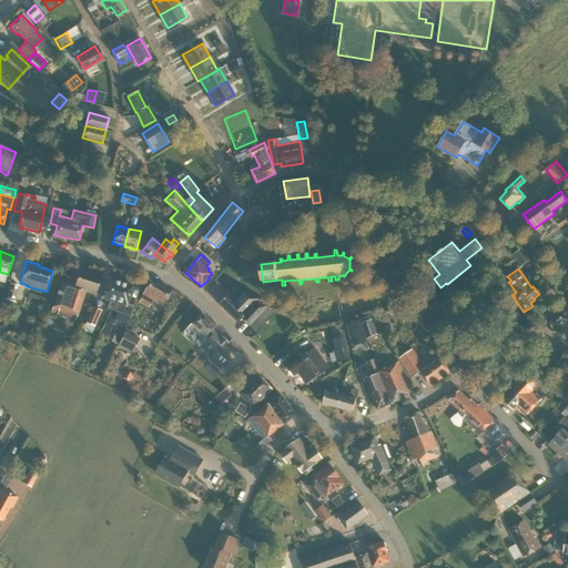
[(51,311),(58,313),(59,308),(78,314),(85,291),(94,294),(101,276),(80,270),(75,286),(61,282),(51,311)]
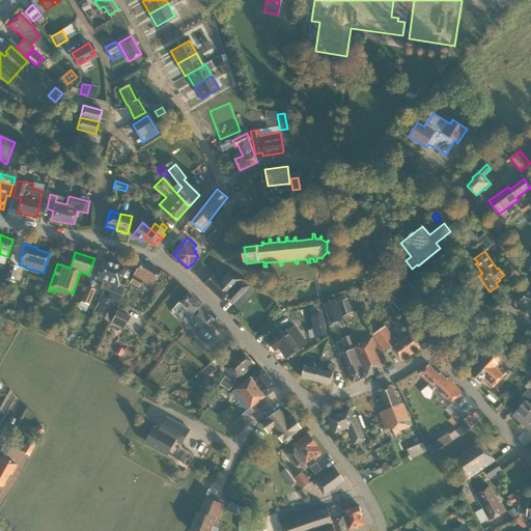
[(108,283),(114,264),(110,262),(101,260),(94,279),(103,281),(101,288),(110,291),(112,284),(108,283)]
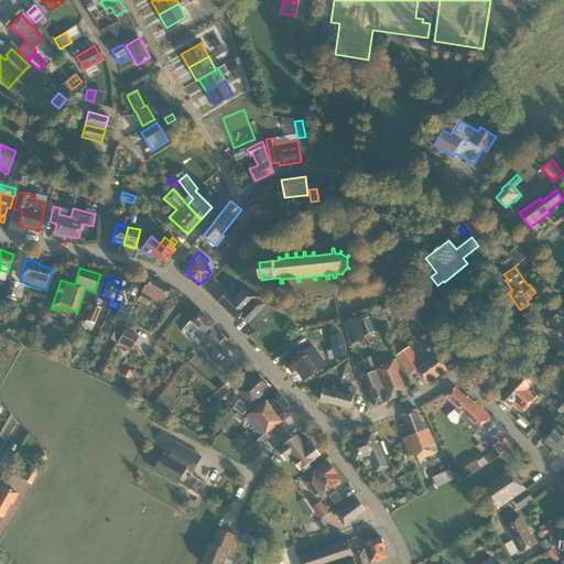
[(151,299),(161,304),(170,289),(149,277),(138,299),(137,300),(138,300),(148,305),(151,299)]
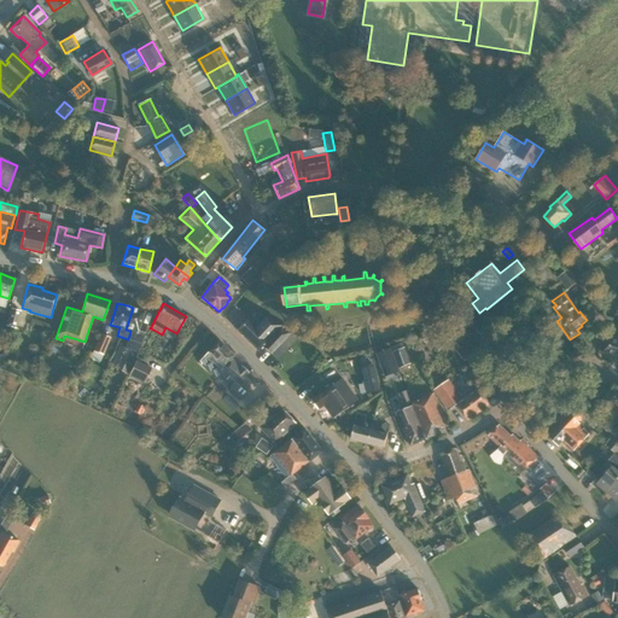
[(21,312),(11,308),(6,326),(16,328),(21,312)]
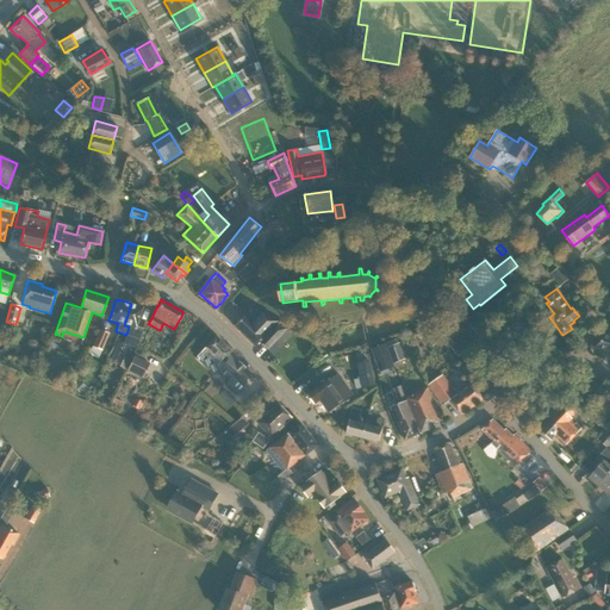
[(143,331),(143,329),(142,329),(136,327),(142,307),(132,304),(131,304),(124,325),(129,327),(126,335),(141,340),(143,331)]
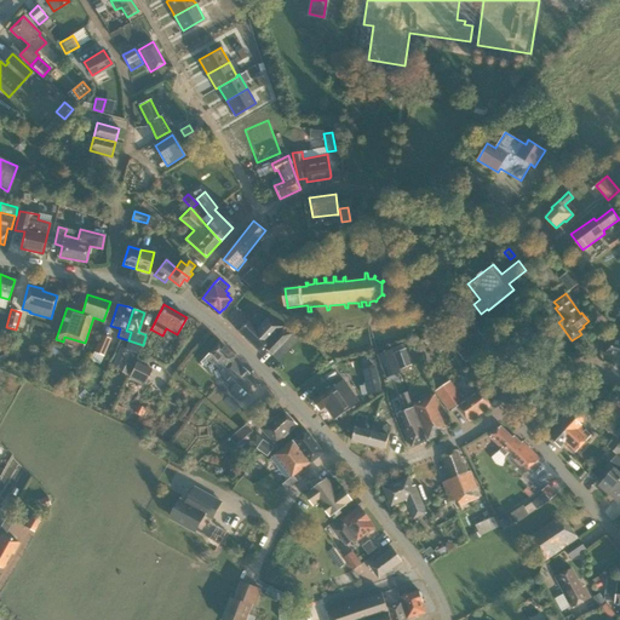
[(271,355),(292,333),(267,317),(262,323),(257,329),(248,320),(237,331),(258,351),(263,346),(271,355)]
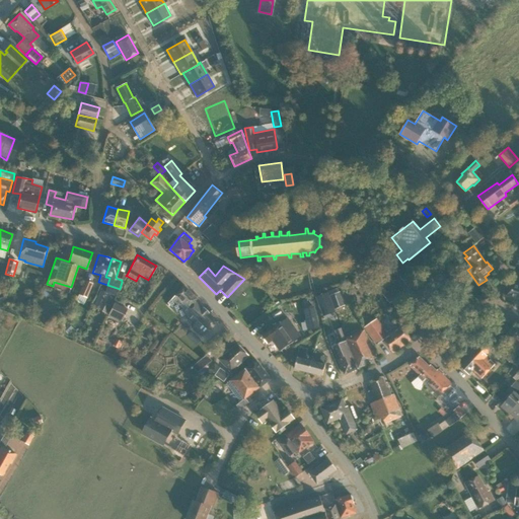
[(403,281),(400,277),(381,292),(387,299),(386,300),(387,301),(388,301),(390,303),(409,288),(415,296),(422,292),(410,277),(404,281),(403,280),(403,281)]
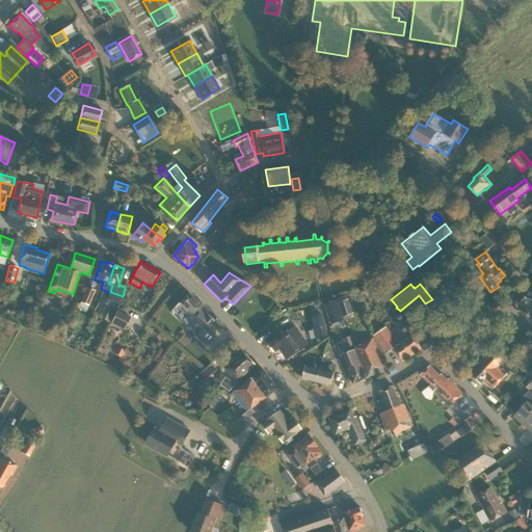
[(519,302),(531,307),(531,286),(530,291),(525,290),(523,289),(519,302)]
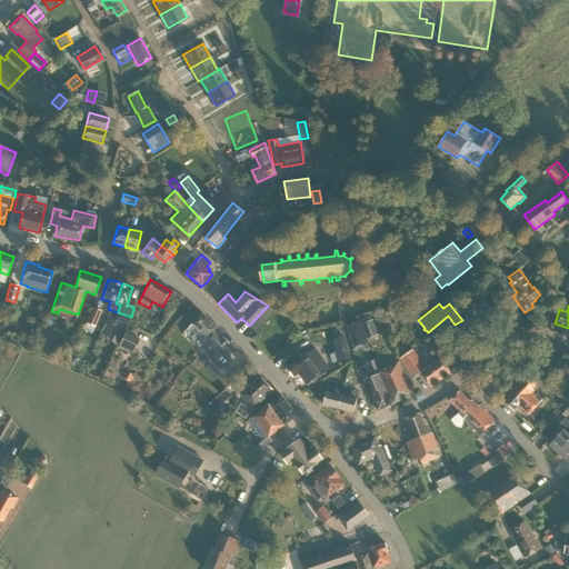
[(87,323),(95,327),(101,310),(93,307),(87,323)]
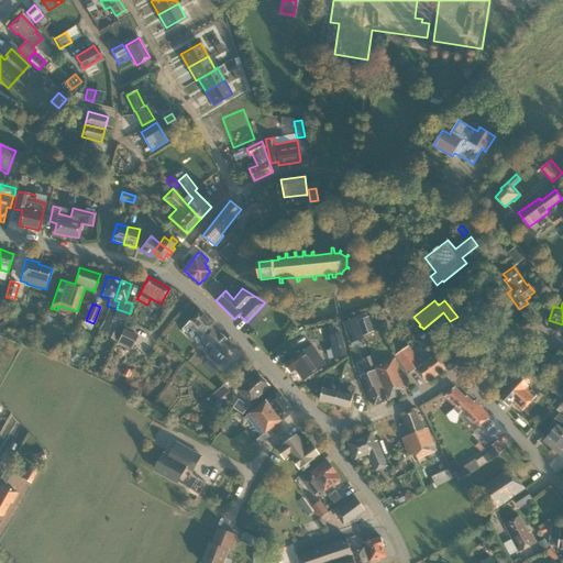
[(197,344),(200,341),(210,350),(207,354),(219,365),(225,357),(227,359),(235,350),(225,340),(227,340),(220,333),(219,334),(210,327),(213,323),(199,310),(189,320),(190,320),(185,326),(181,329),(197,344)]
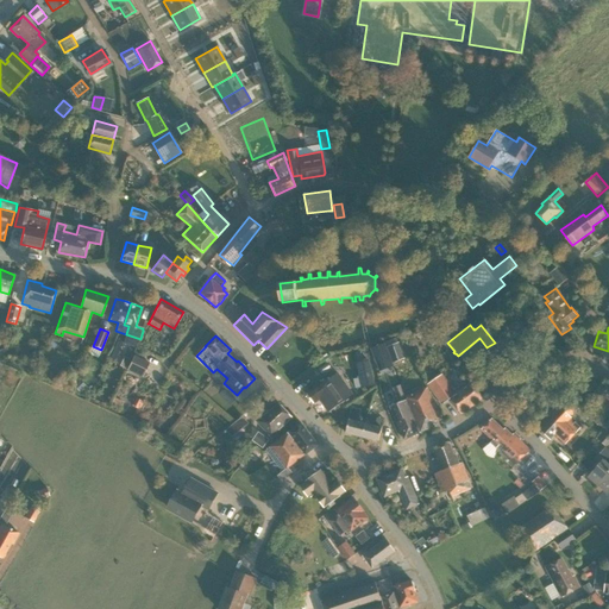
[(371,349),(380,371),(394,365),(385,343),(371,349)]
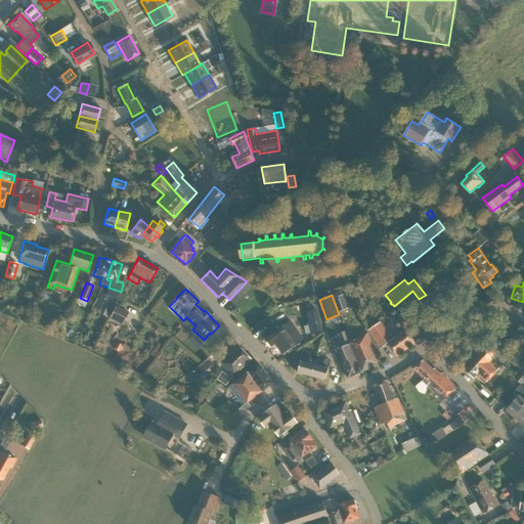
[(334,298),(339,312),(348,309),(342,295),(334,298)]
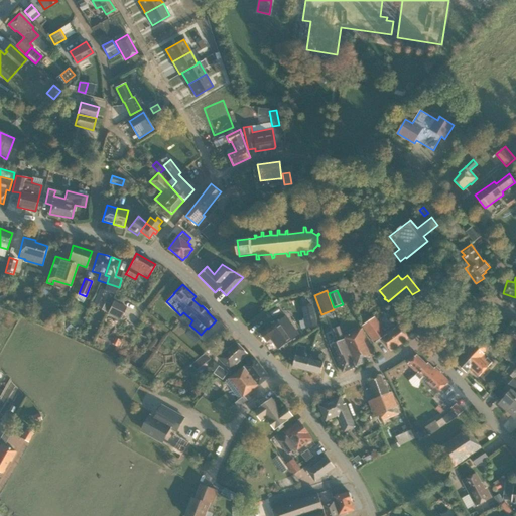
[(108,313),(121,319),(126,306),(114,300),(108,313)]
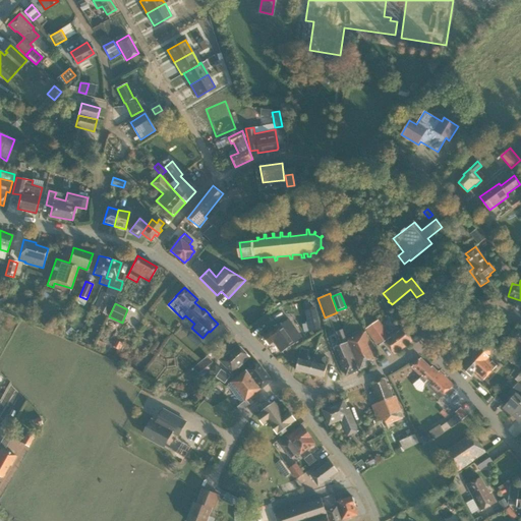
[(305,311),(307,324),(302,325),(304,333),(321,329),(315,308),(305,311)]
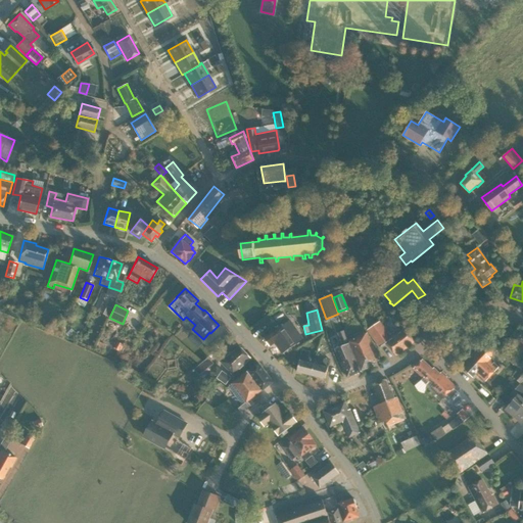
[(282,312),(274,317),(277,321),(284,316),(282,312)]
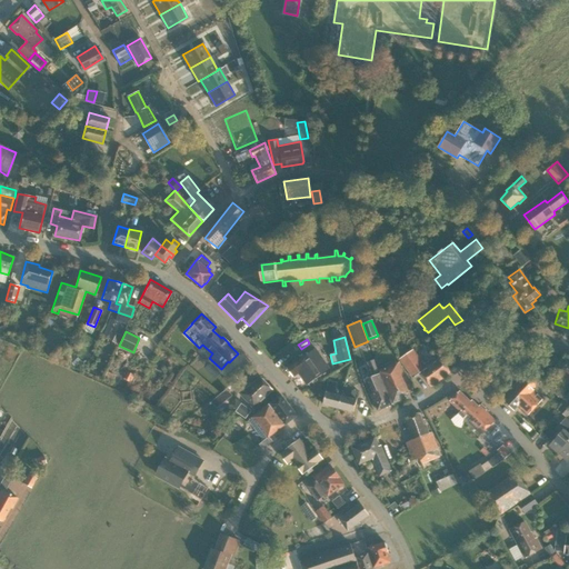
[(321,357),(319,358),(313,350),(308,355),(307,353),(288,368),(293,377),(299,373),(308,385),(321,375),(321,373),(329,368),(321,357)]
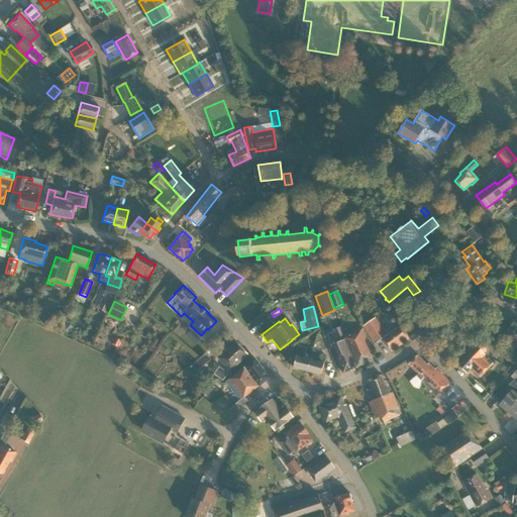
[(387,334),(376,318),(364,326),(376,343),(382,338),(392,351),(410,338),(400,325),(387,334)]
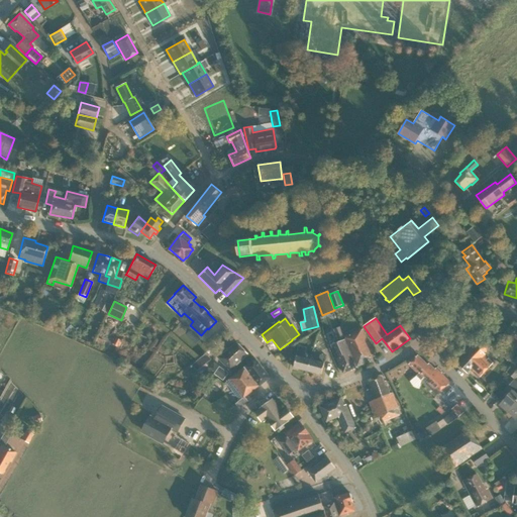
[(65,328),(63,330),(65,333),(71,328),(67,323),(64,327),(65,328)]
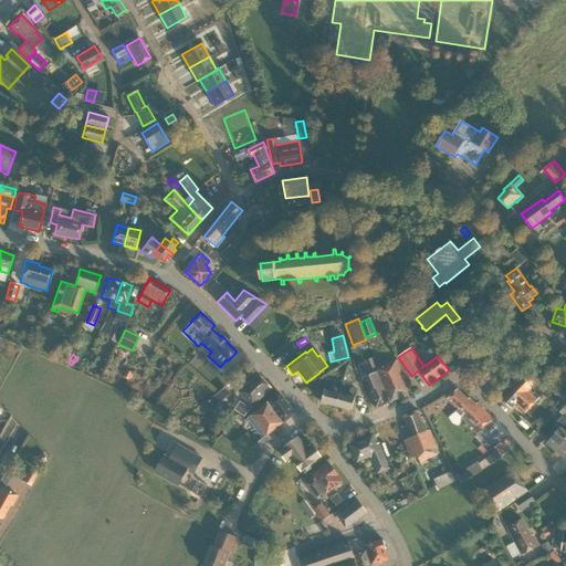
[(565,356),(564,356),(554,373),(565,380),(565,356)]
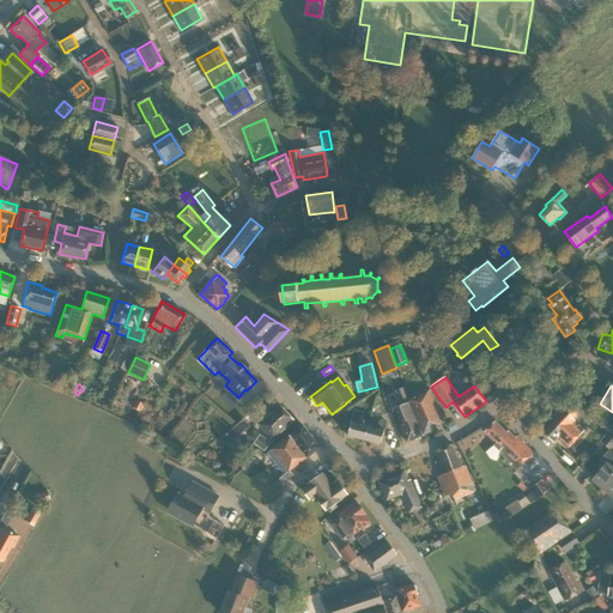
[(396,390),(400,400),(407,398),(402,387),(396,390)]
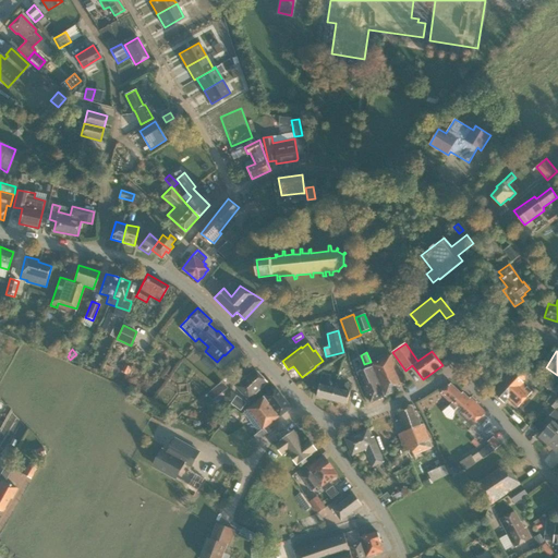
[(373,363),(386,397),(398,390),(397,387),(405,384),(391,355),(373,363)]
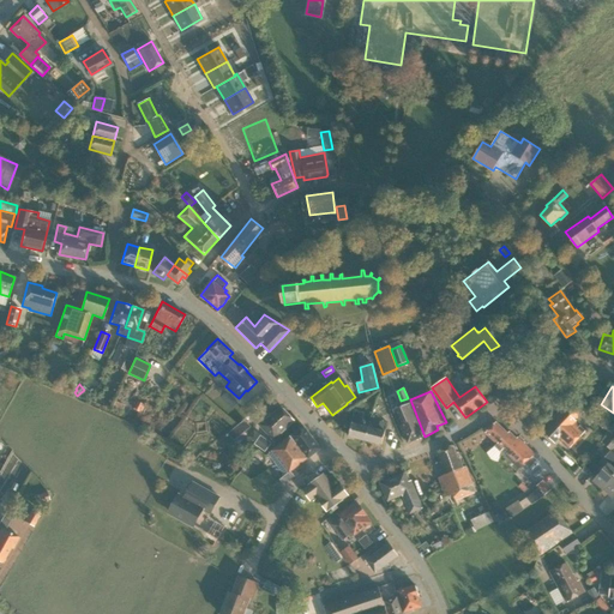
[(146,402),(138,398),(133,409),(140,413),(146,402)]
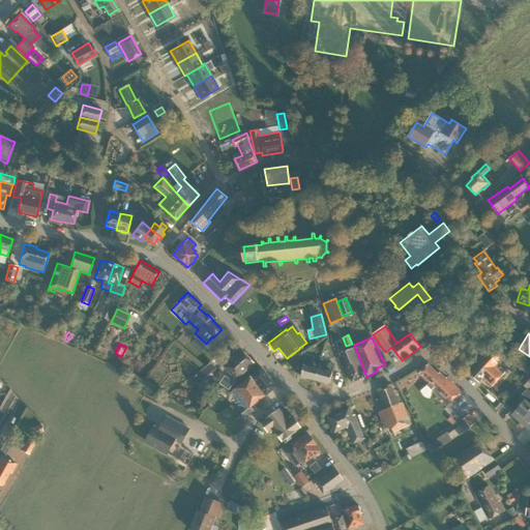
[(502,355),(492,345),(468,371),(479,382),(483,378),(493,386),(505,373),(497,364),(497,363),(496,362),(502,355)]
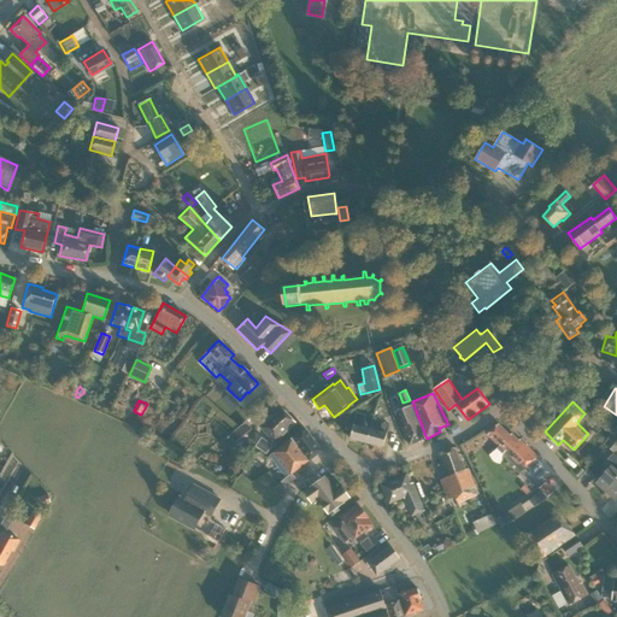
[(410,446),(427,439),(412,405),(395,411),(410,446)]
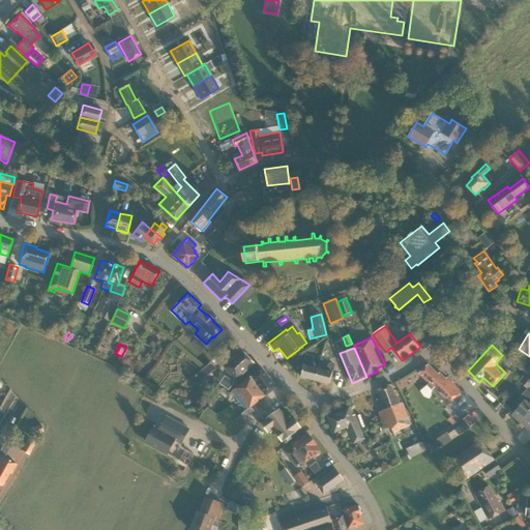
[(224,366),(237,381),(243,375),(242,374),(254,362),(243,351),(236,357),(235,357),(231,361),(230,360),(224,366)]
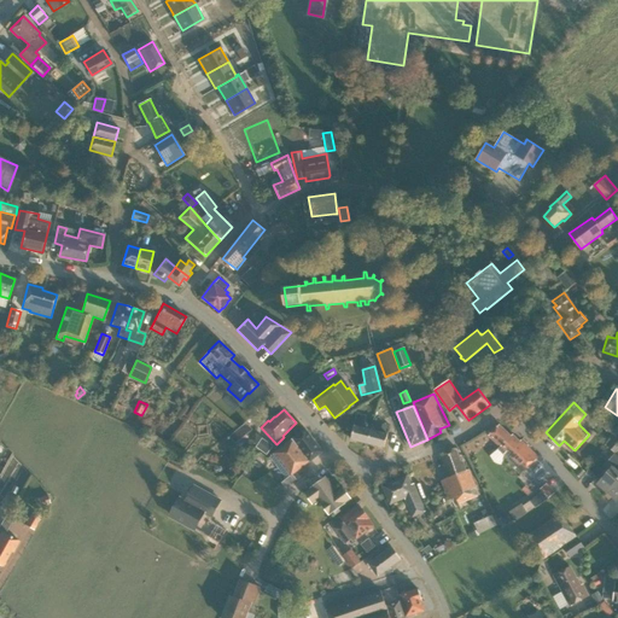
[(362,427),(365,419),(357,417),(355,426),(355,425),(351,439),(368,443),(372,430),(362,427)]
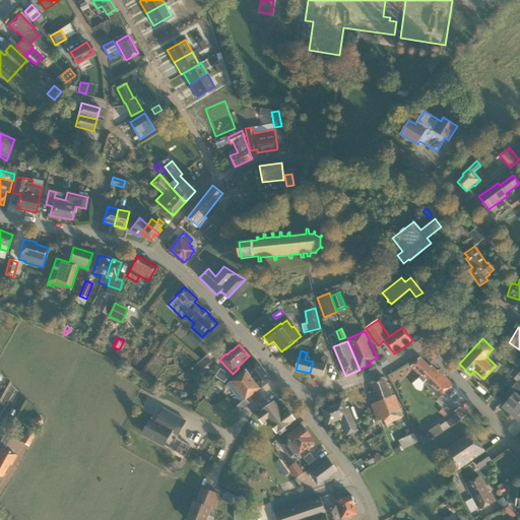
[(208,355),(200,362),(205,368),(213,362),(208,355)]
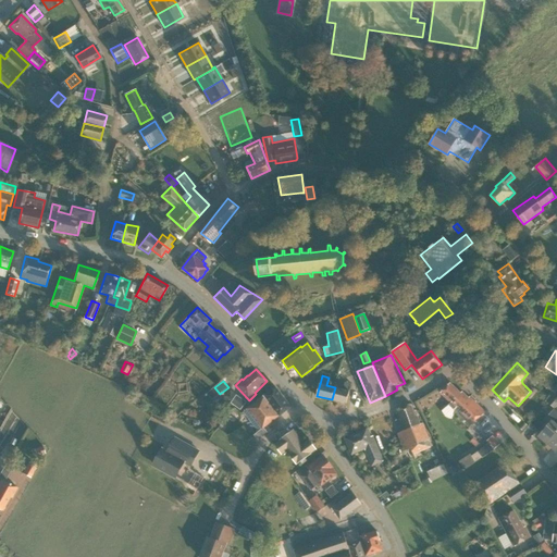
[(349,392),(351,383),(345,382),(343,390),(335,387),(332,399),(346,404),(349,392)]
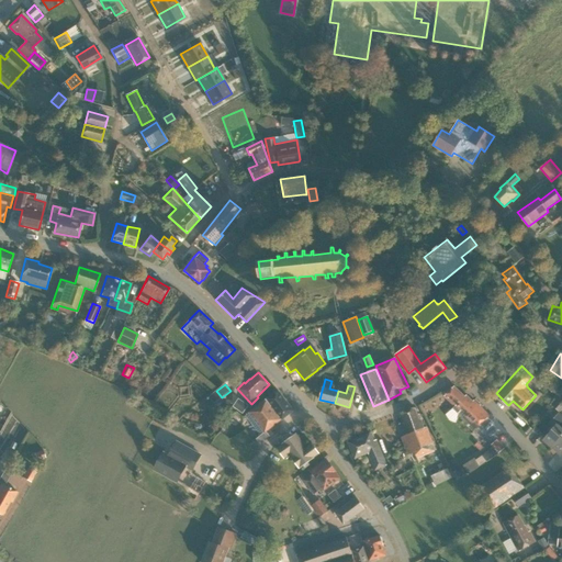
[(464,396),(454,386),(445,396),(454,406),(453,408),(475,430),(490,416),(473,401),(472,402),(467,395),(464,396)]
